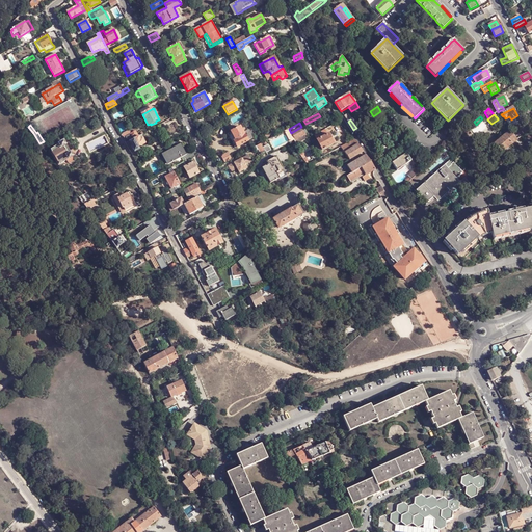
[(231,131),(236,140),(235,141),(235,140),(234,141),(237,147),(248,141),(247,139),(248,138),(244,131),(243,132),(240,126),(231,131)]
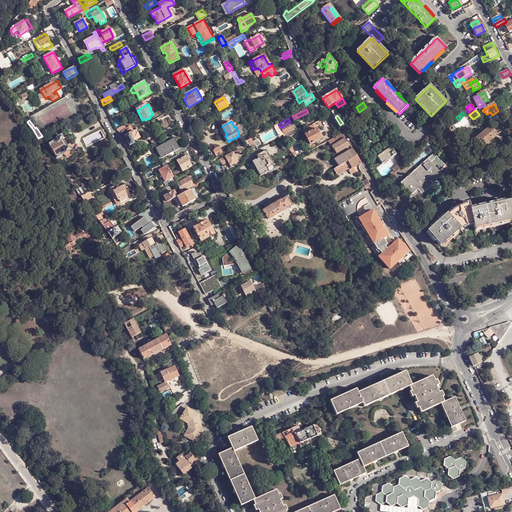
[(401,131),(392,121),(386,126),(396,136),(401,131)]
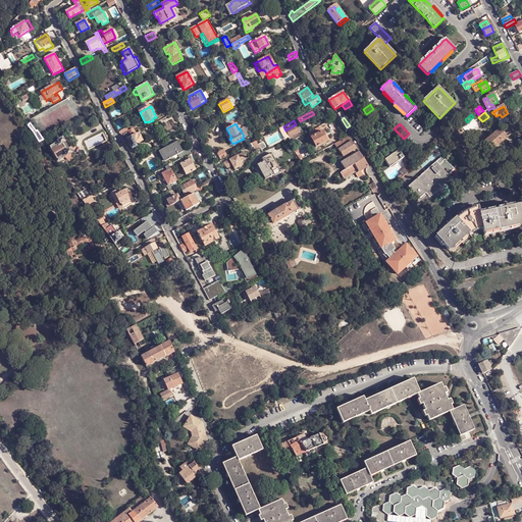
[(292,142),(302,136),(300,132),(299,132),(296,124),(285,131),(292,142)]
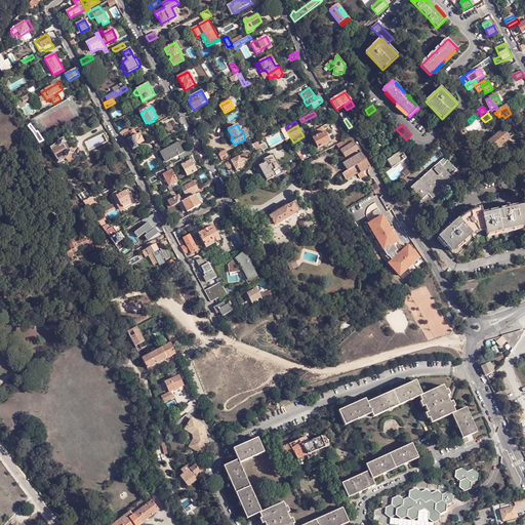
[(124,140),(137,134),(139,132),(138,130),(130,134),(129,132),(123,135),(123,139),(124,140)]
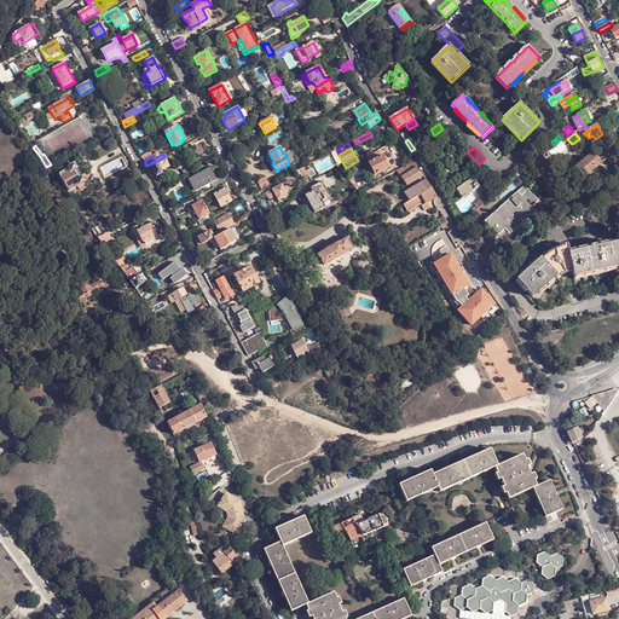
[(369,163),(375,175),(393,166),(391,161),(392,160),(391,157),(389,158),(387,154),(369,163)]
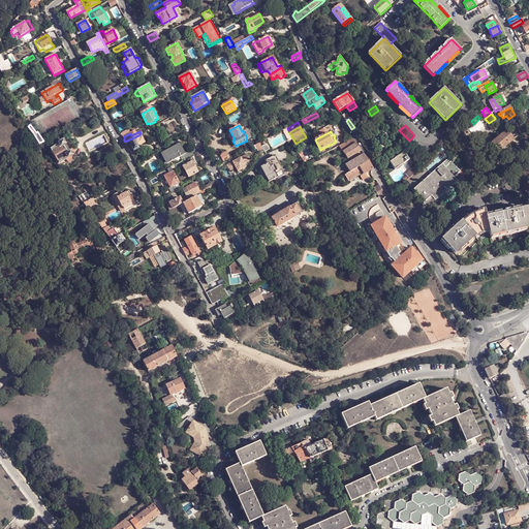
[(506,132),(505,131),(494,142),(490,136),(483,143),(489,151),(494,147),(499,153),(515,139),(514,138),(511,136),(510,135),(506,132)]
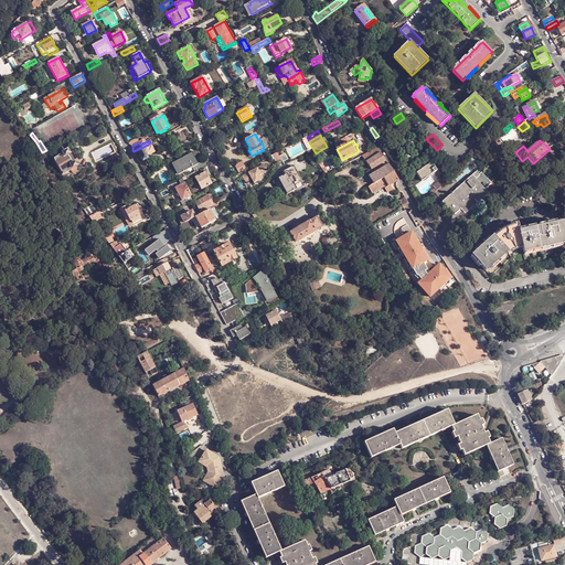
[(134,151),(138,160),(144,160),(148,158),(147,156),(155,152),(151,147),(150,148),(148,145),(134,151)]
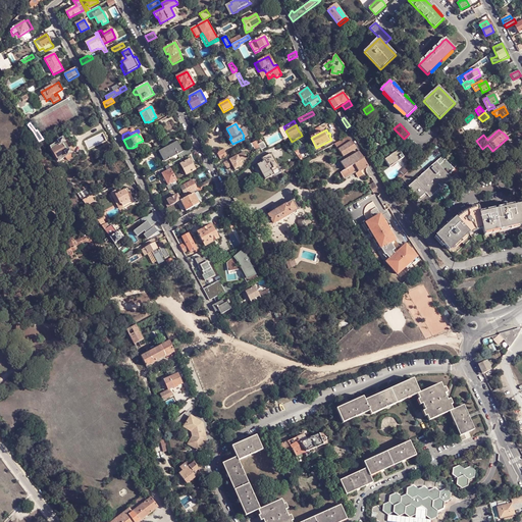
[(348,137),(334,144),(344,157),(357,149),(348,137)]
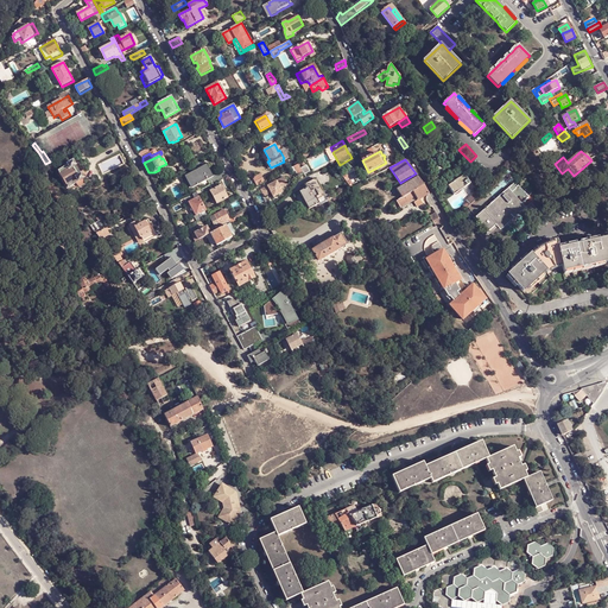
[(45,164),(55,176),(58,173),(56,171),(56,170),(50,162),(45,164)]
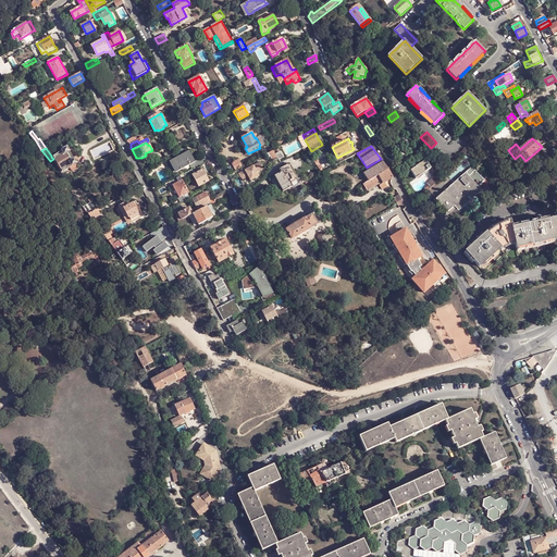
[(71,168),(76,164),(77,163),(67,148),(54,157),(63,172),(71,168)]
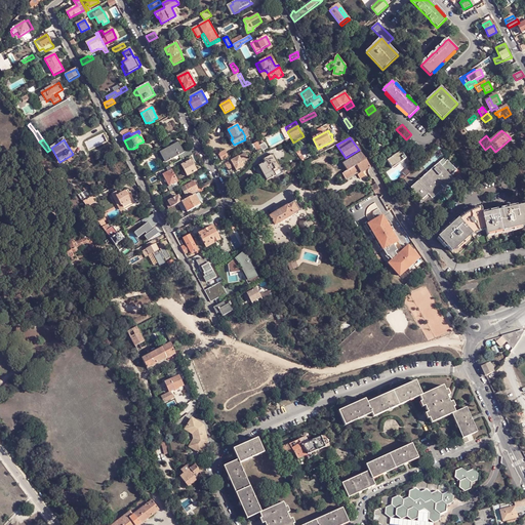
[(186,158),(194,153),(191,148),(184,152),(178,142),(174,144),(172,139),(165,144),(166,148),(161,151),(167,161),(179,155),(182,160),(186,158)]
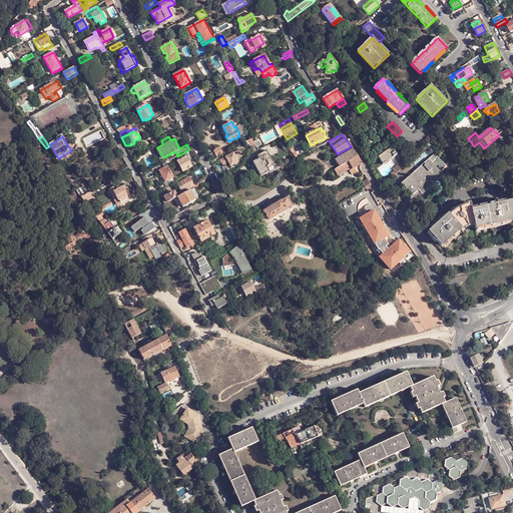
[(291,144),(288,146),(296,156),(298,155),(296,152),(294,149),(295,148),(291,144)]
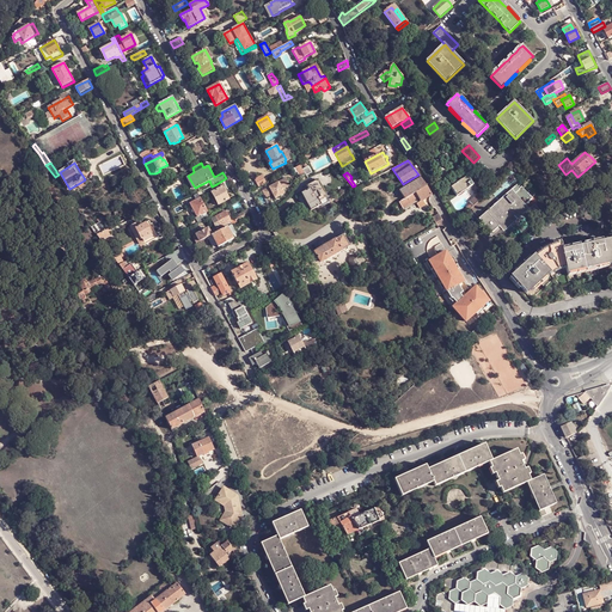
[(264,175),(255,178),(257,187),(267,183),(264,175)]
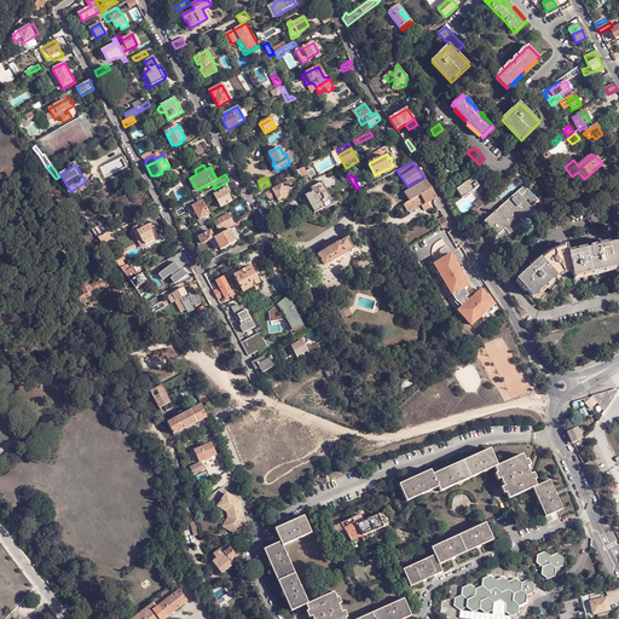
[(475,177),(470,181),(457,190),(462,198),(482,185),(475,177)]
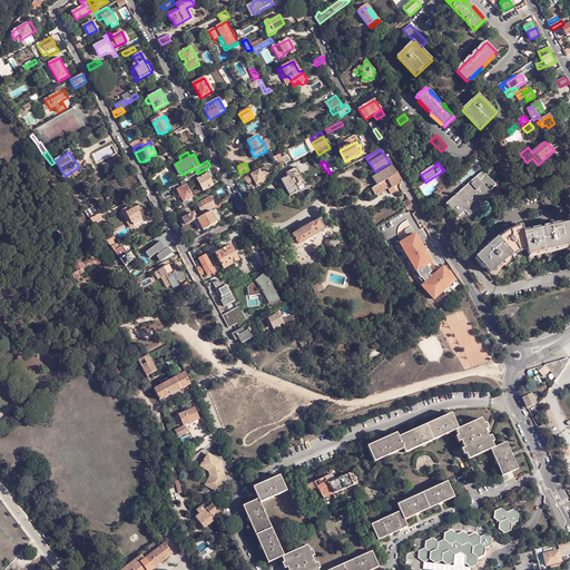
[(267,166),(245,177),(247,184),(254,180),(256,185),(265,180),(263,176),(271,173),(267,166)]
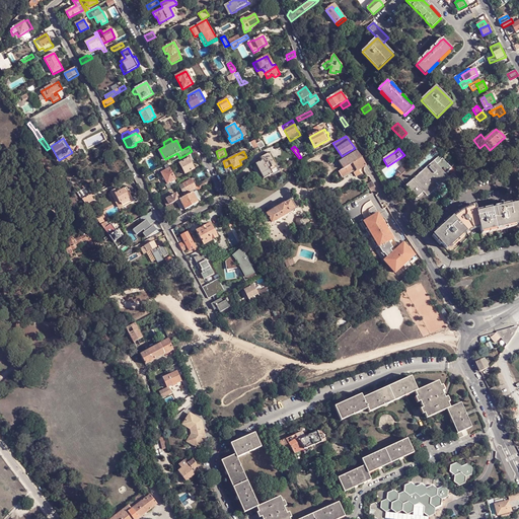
[(361,156),(357,151),(339,162),(343,168),(340,170),(344,176),(355,168),(357,171),(359,170),(366,165),(362,158),(361,156)]
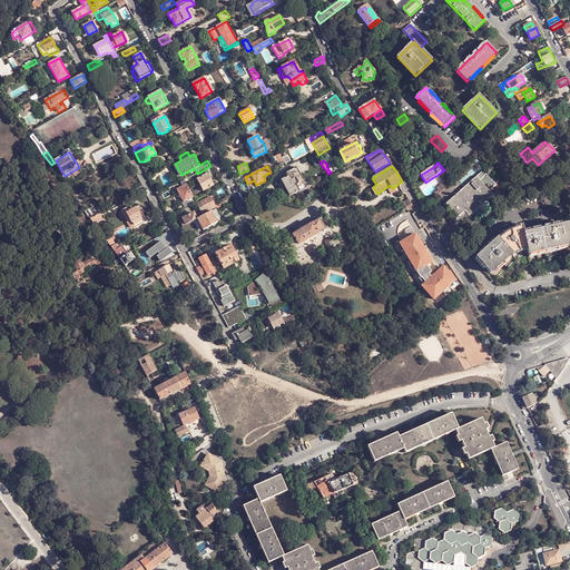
[(296,167),(287,173),(290,176),(287,177),(284,178),(281,180),(290,196),(300,190),(298,188),(297,187),(302,186),(305,184),(296,167)]
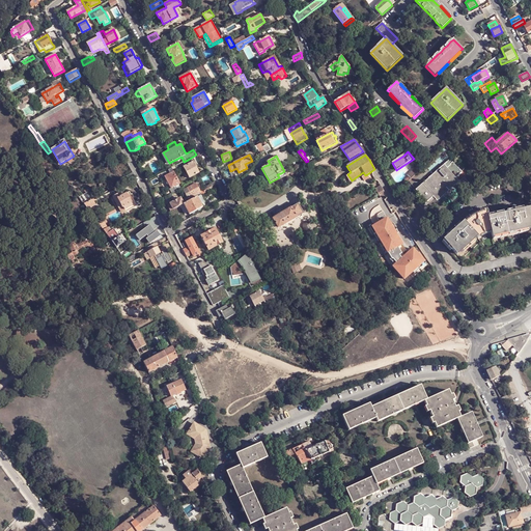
[(184,162),(173,167),(176,171),(184,167),(190,177),(198,172),(193,162),(190,164),(188,160),(184,162)]
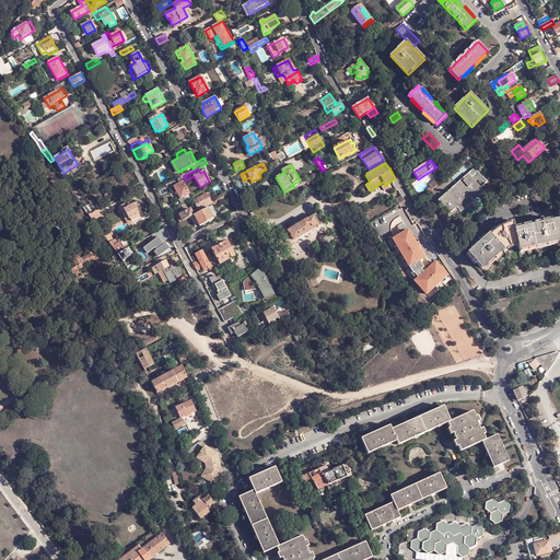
[(443,199),(441,197),(438,200),(450,213),(456,207),(459,210),(482,189),(480,187),(487,181),(490,178),(486,173),(482,176),(478,171),(475,173),(474,172),(475,170),(474,168),(468,173),(445,195),(446,196),(443,199)]
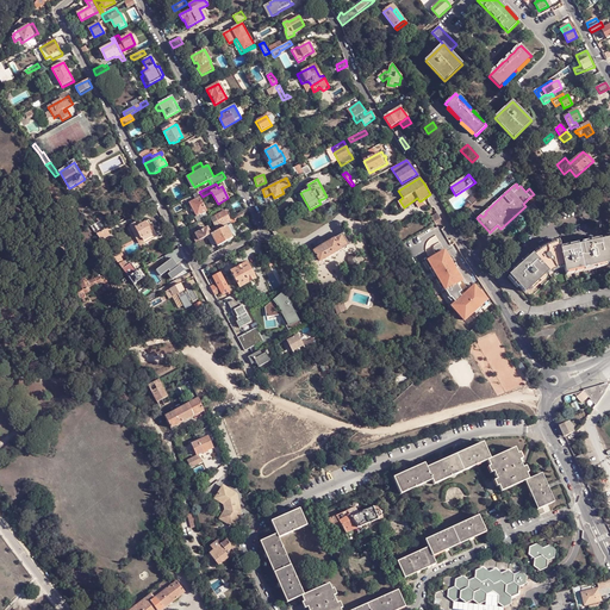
[(197,193),(193,195),(195,199),(190,203),(191,206),(190,207),(193,215),(194,213),(197,217),(207,211),(197,193)]
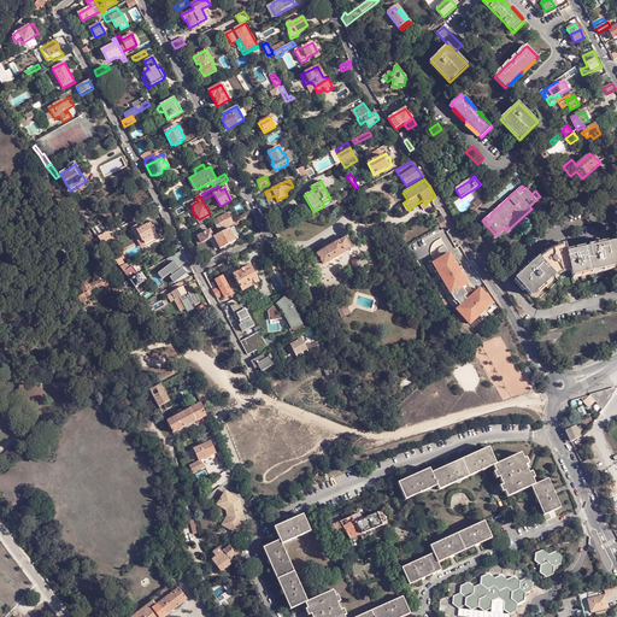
[(142,212),(157,205),(154,200),(140,207),(142,212)]
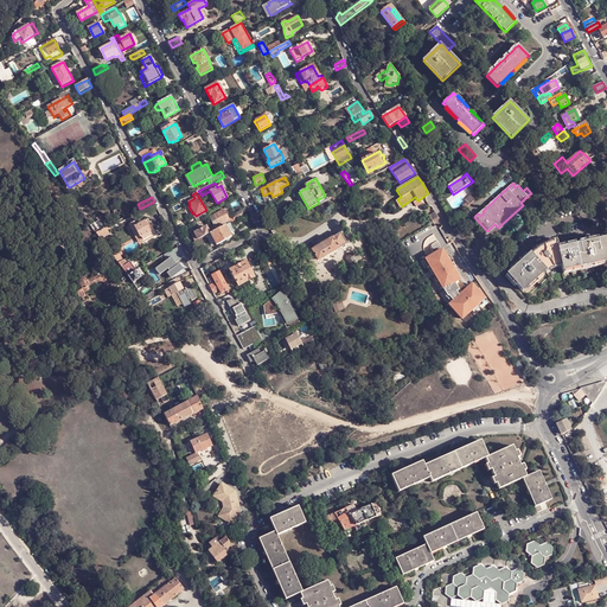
[(235,221),(248,213),(246,208),(236,213),(232,217),(235,221)]
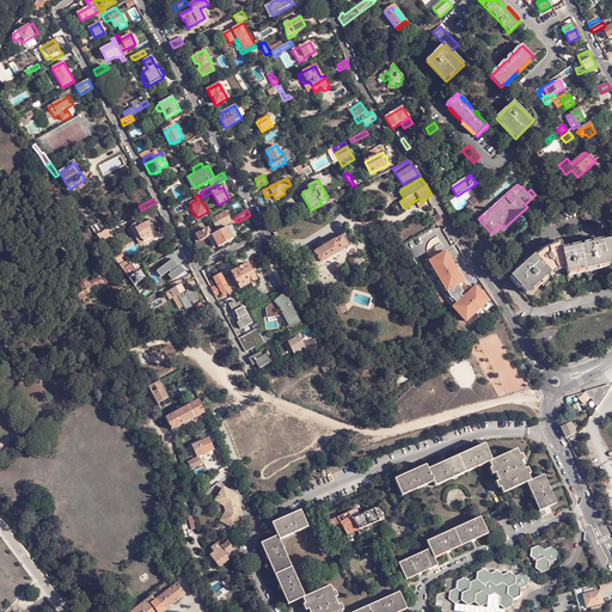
[(210,219),(216,230),(231,221),(226,212),(210,219)]
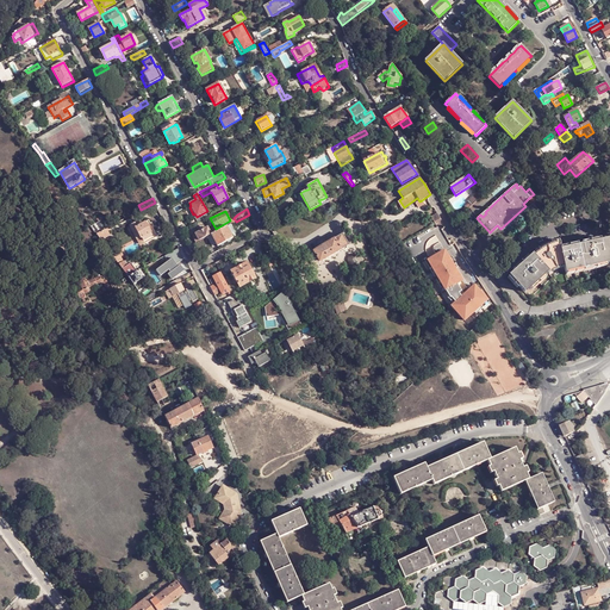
[(437,212),(431,216),(437,226),(444,223),(437,212)]
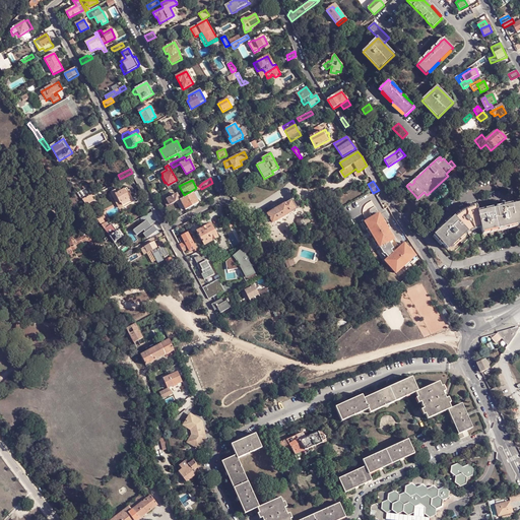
[(89,196),(91,194),(94,193),(90,185),(84,189),(89,196)]
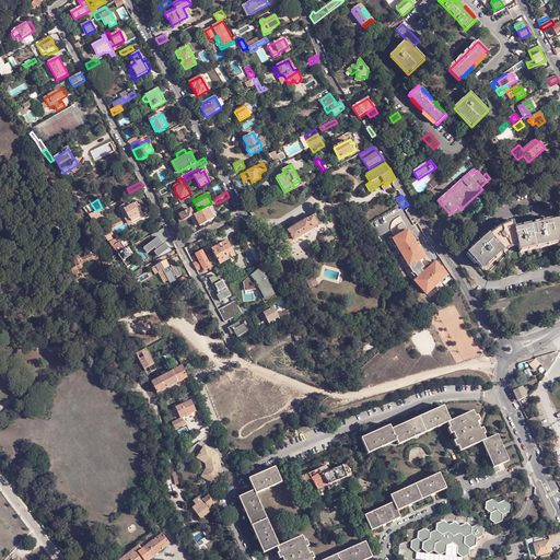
[(137,202),(124,210),(131,224),(144,218),(137,202)]
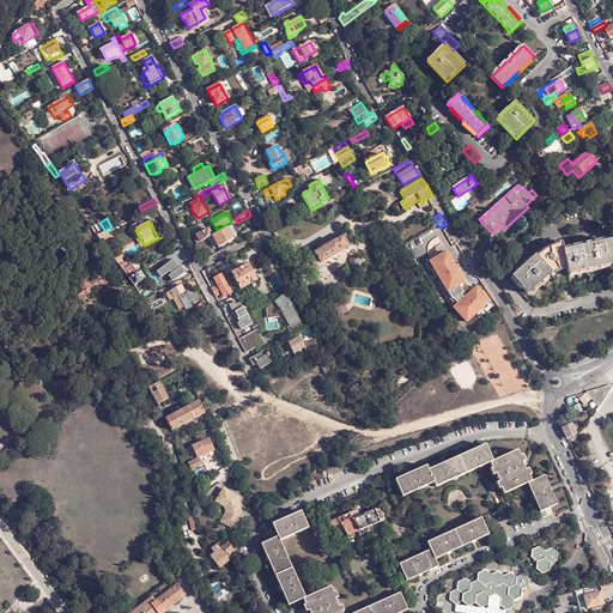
[(220,231),(228,246),(232,242),(232,241),(235,240),(228,228),(220,231)]
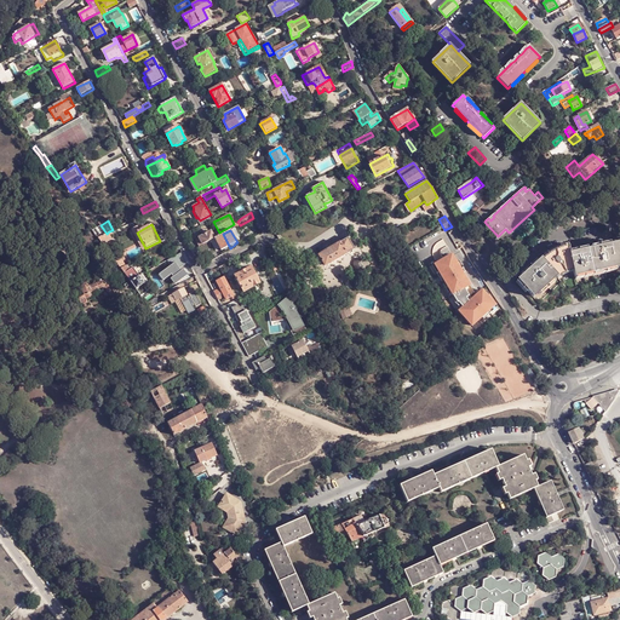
[(99,237),(104,245),(113,239),(109,231),(107,234),(99,237)]
